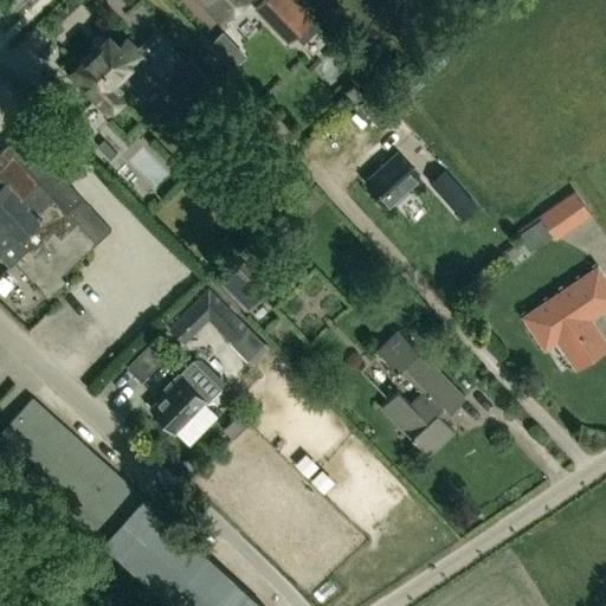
[(192,0),(198,5),(200,2),(221,25),(246,0),(192,0)]
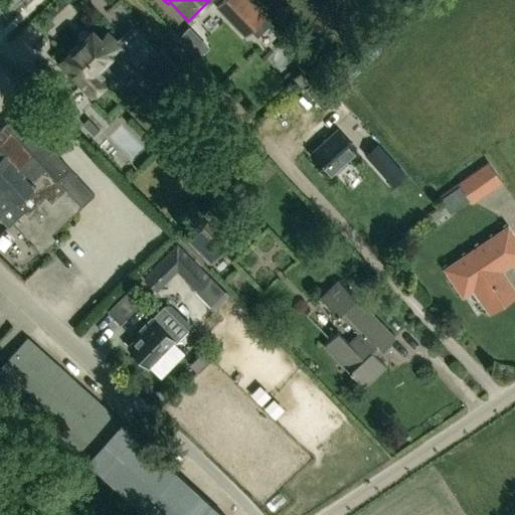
[(221,0),(215,7),(243,36),(265,15),(249,0),(221,0)]
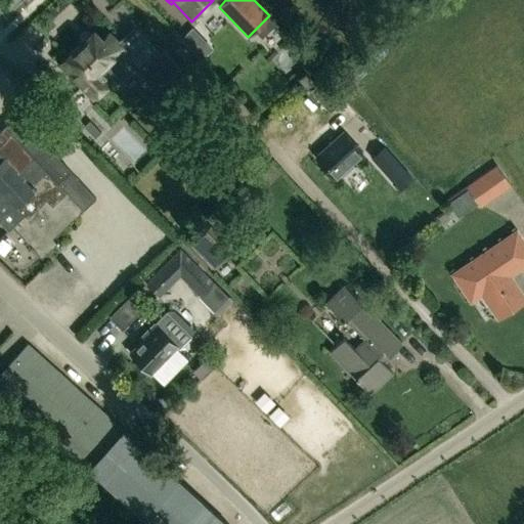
[(118,45),(107,35),(101,41),(93,32),(91,33),(90,33),(89,34),(87,33),(85,33),(83,33),(81,34),(80,35),(79,37),(78,39),(78,40),(79,42),(79,43),(78,45),(78,46),(59,63),(92,97),(108,82),(114,88),(133,69),(156,91),(181,67),(164,49),(159,55),(134,30),(118,45)]
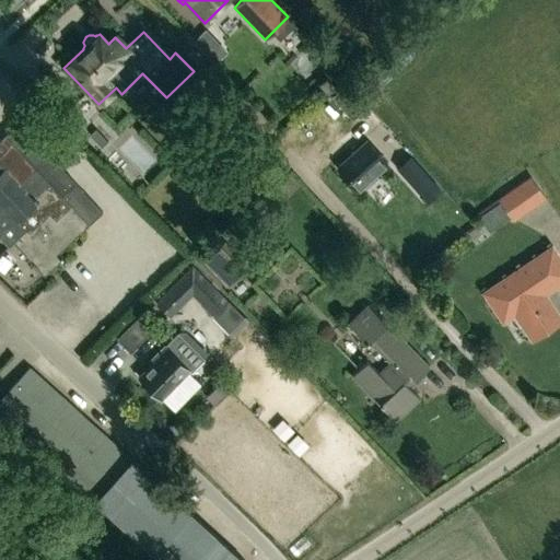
[(44,275),(62,257),(58,252),(101,210),(58,165),(61,162),(22,120),(0,140),(0,237),(8,246),(16,237),(25,245),(21,249),(44,275)]
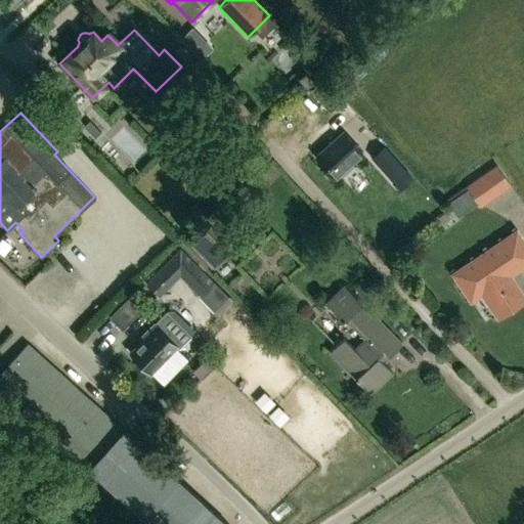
[(361,151),(343,131),(315,156),(334,177),(361,151)]
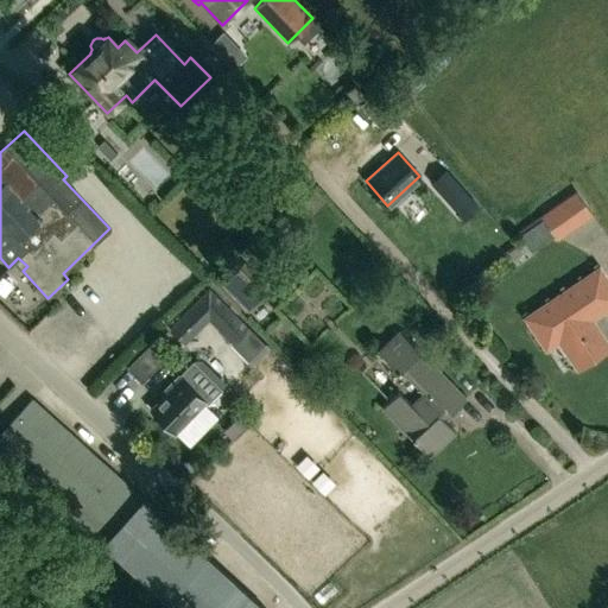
[(443,198),(460,184),(445,168),(429,182),(443,198)]
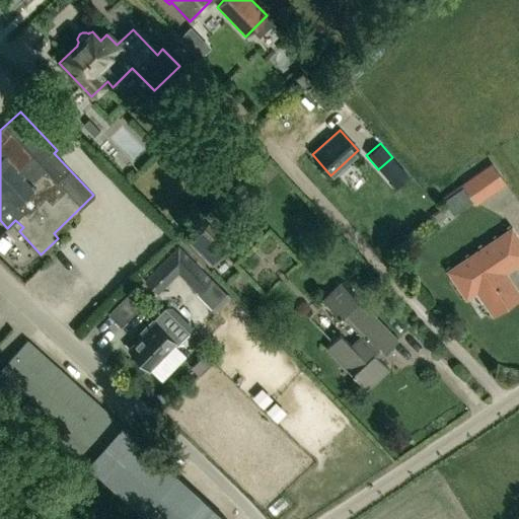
[(461,183),(473,201),(484,194),(471,176),(461,183)]
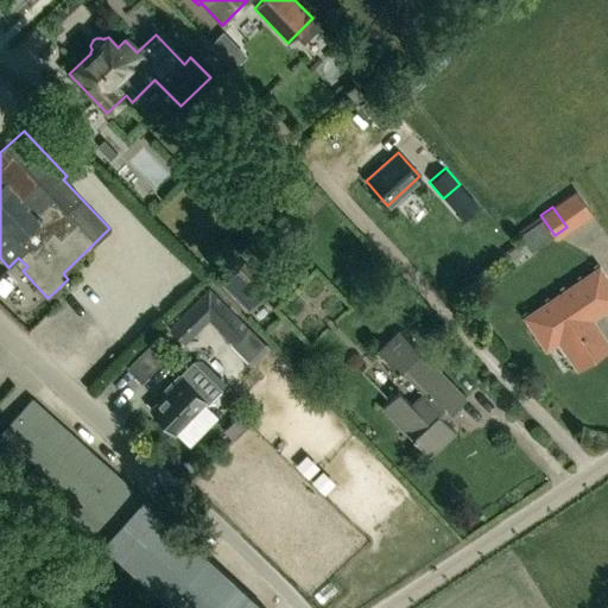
[(248,311),(264,295),(255,286),(261,280),(242,261),(220,283),(248,311)]
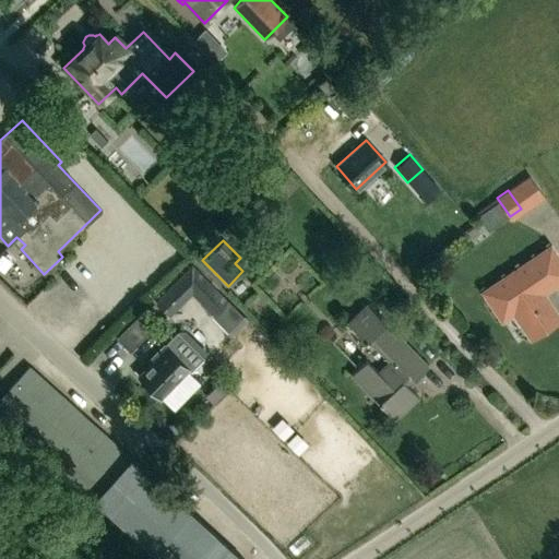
[(544,302),(546,301),(540,294),(558,281),(558,261),(549,247),(482,293),(494,311),(508,301),(532,337),(556,321),(544,302)]
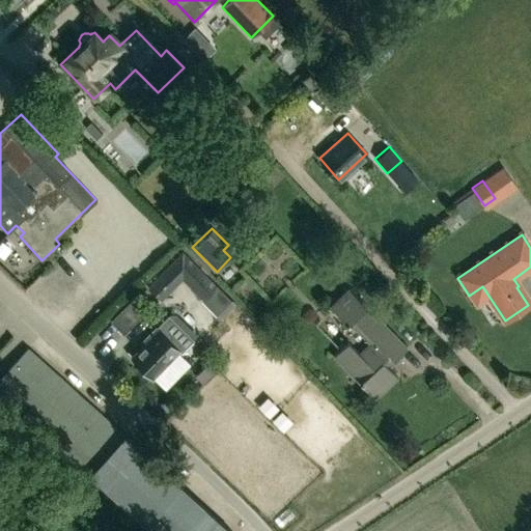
[(182,251),(147,286),(161,300),(182,279),(203,300),(217,286),(182,251)]
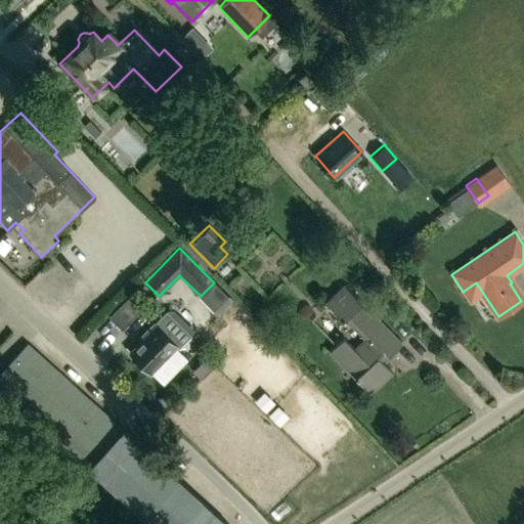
[(365,338),(354,348),(344,337),(330,350),(370,392),(392,372),(377,356),(385,349),(390,354),(401,343),(345,285),(328,302),(344,318),(345,317),(365,338)]
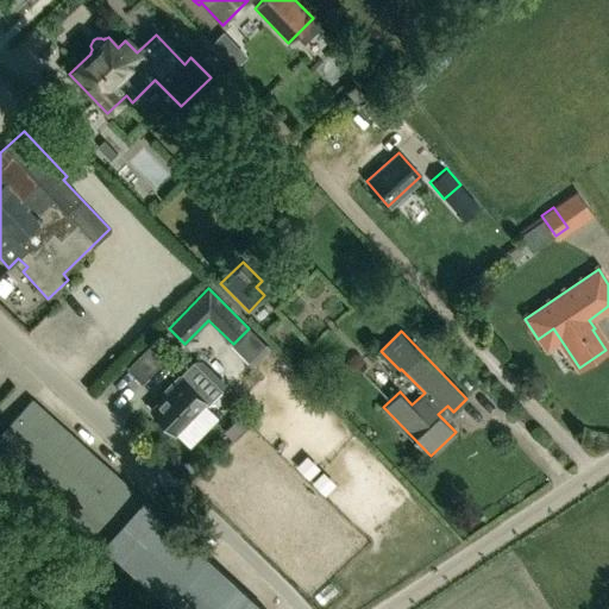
[(152,344),(138,353),(149,366),(162,357),(152,344)]
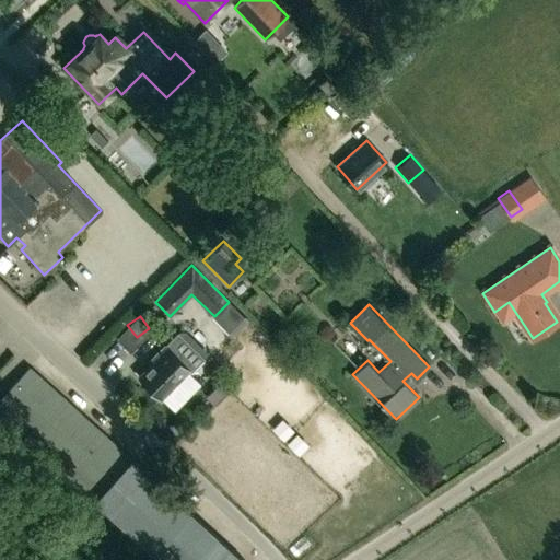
[(165,348),(164,347),(149,361),(152,364),(140,376),(161,398),(188,372),(190,374),(205,359),(179,334),(165,348)]
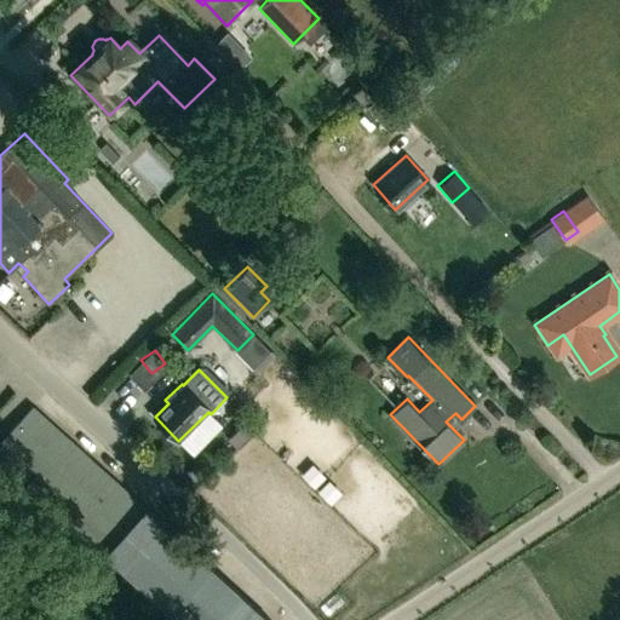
[(265,619),(32,409),(0,443),(0,461),(176,619),(265,619)]
